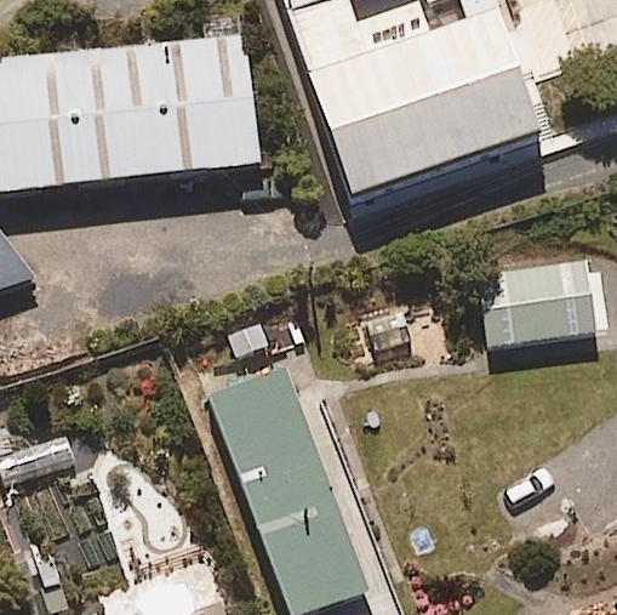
[(285,0),(354,203),(547,138),(500,0),(285,0)]
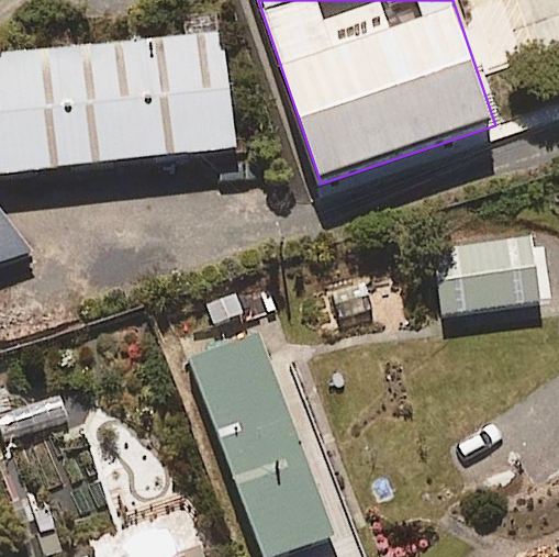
[(0,171),(235,146),(222,29),(0,53),(0,171)]
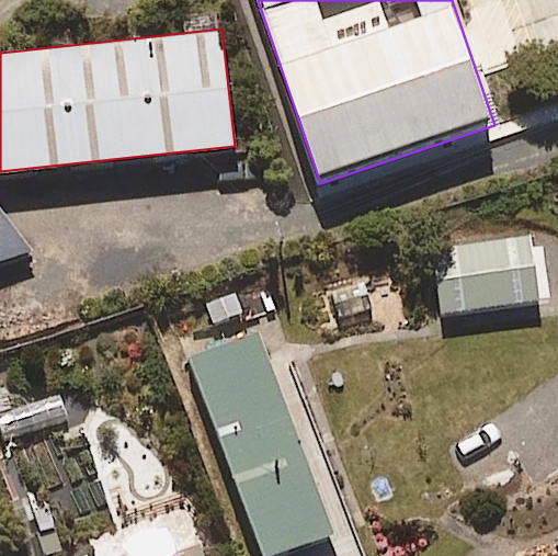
[(0,258),(21,250),(0,194),(0,258)]
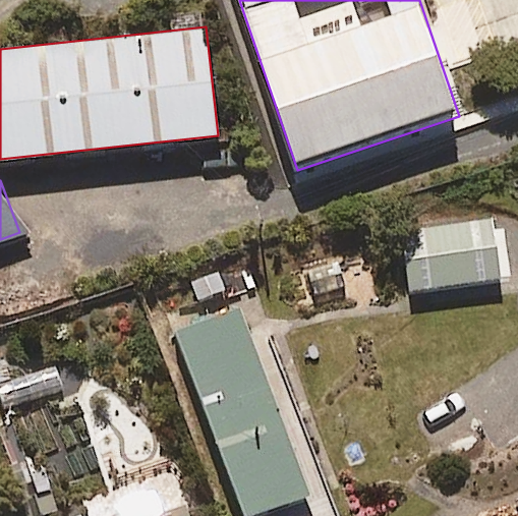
[(247,515),(309,494),(240,307),(175,332),(243,515),(247,515)]
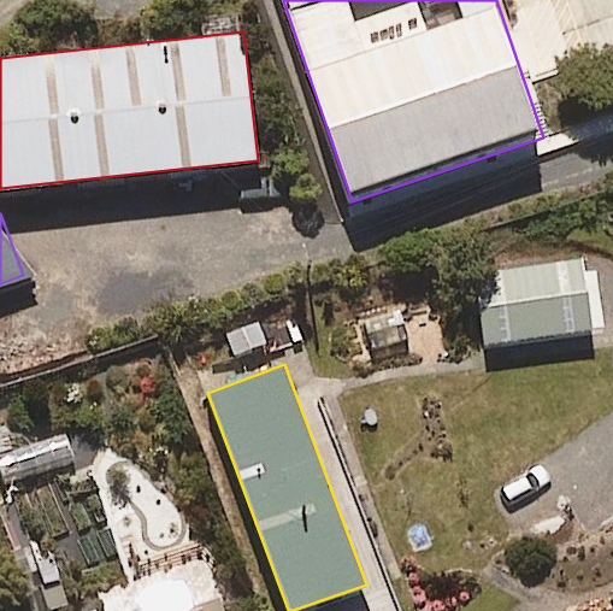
[(65,574),(52,526),(19,534),(33,582),(65,574)]
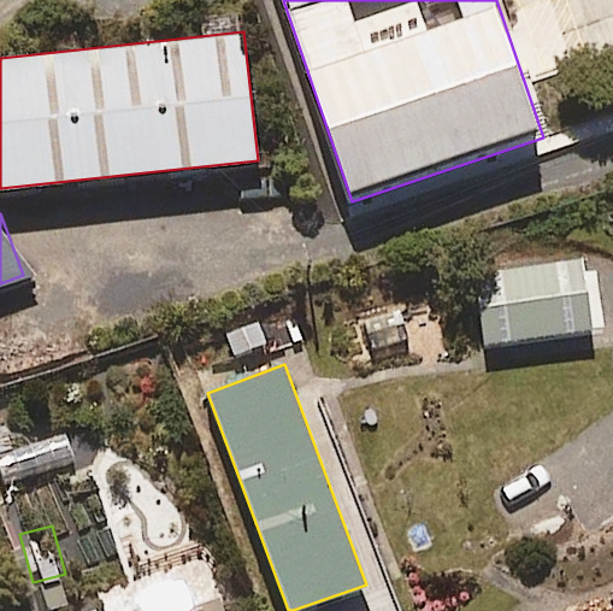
[(193,606),(181,571),(64,610),(224,610),(220,598),(193,606)]
